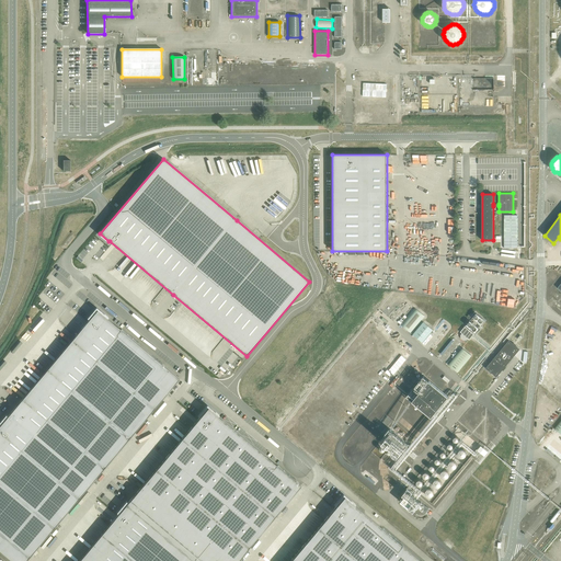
[(479,296),(479,301),(507,306),(507,302),(503,302),(503,299),(479,296)]
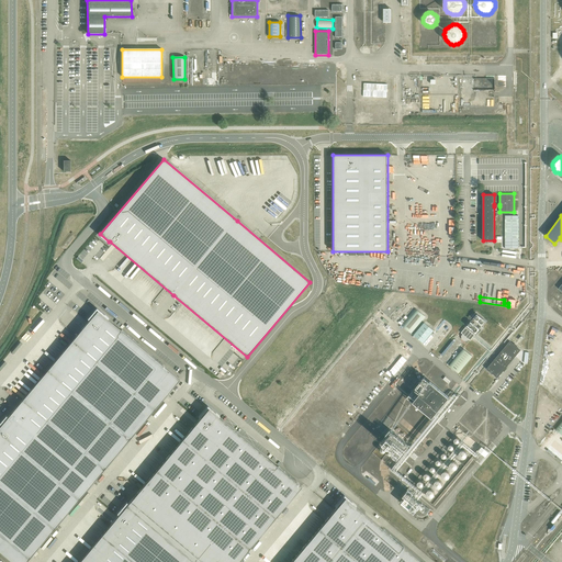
[(426,317),(416,308),(402,325),(412,334),(426,317)]
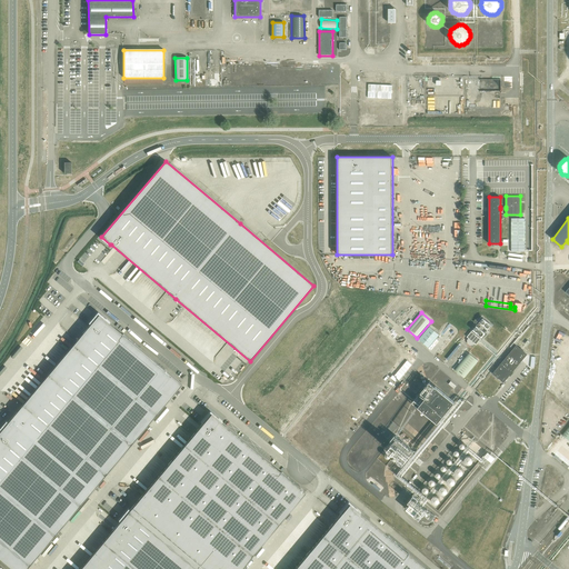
[(0,558),(12,568),(26,568),(101,480),(169,399),(181,385),(98,313),(90,322),(91,323),(89,327),(18,410),(7,423),(7,422),(0,430),(0,558)]
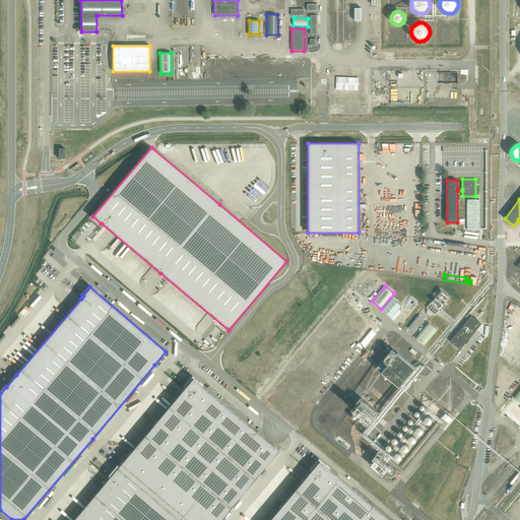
[(439,310),(449,298),(442,290),(431,303),(427,308),(435,315),(439,310)]
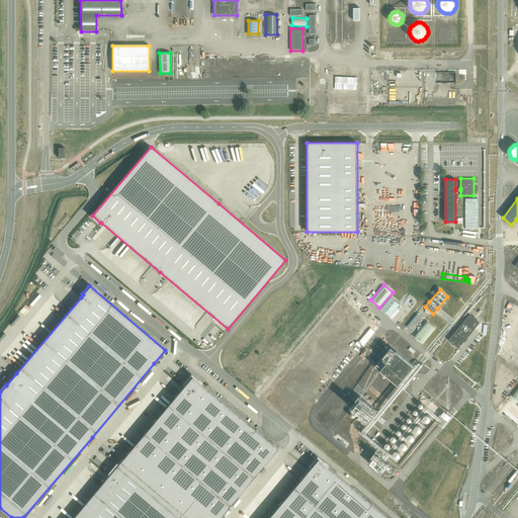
[(392,318),(401,307),(393,298),(382,311),(392,318)]
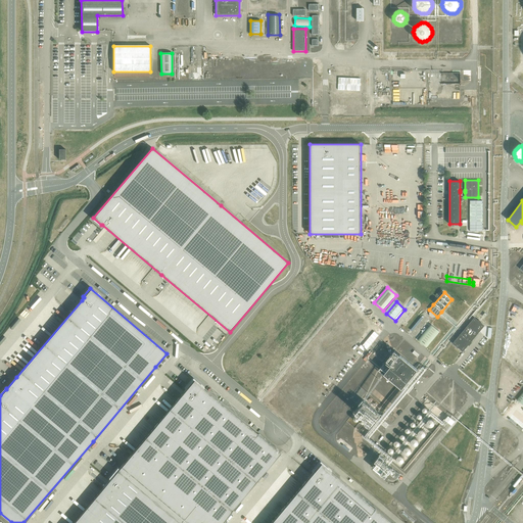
[(474,318),(453,343),(463,351),(484,326),(474,318)]
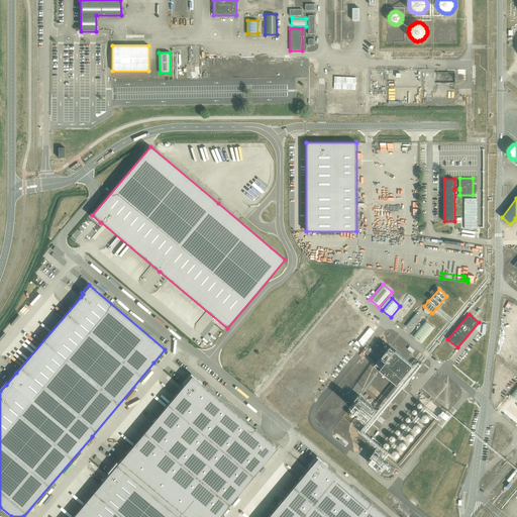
[(421,343),(434,328),(426,320),(413,336),(421,343)]
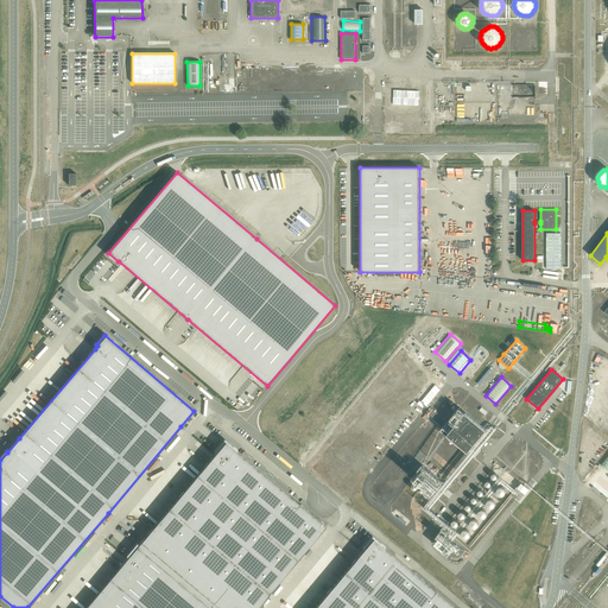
[(441,430),(468,453),(486,430),(460,407),(441,430)]
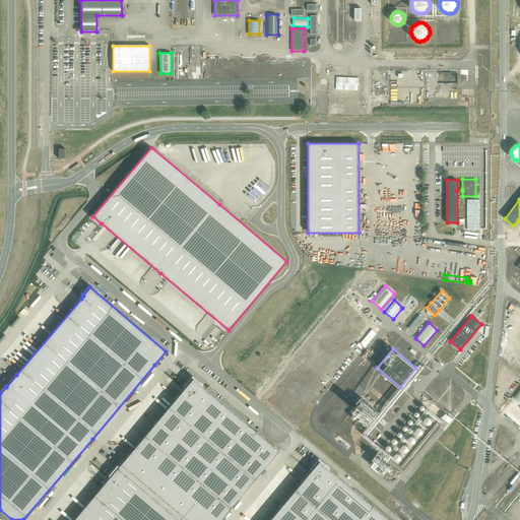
[(104,483),(73,519),(219,519),(278,450),(192,378),(186,386),(184,389),(120,465),(112,475),(111,474),(104,483)]
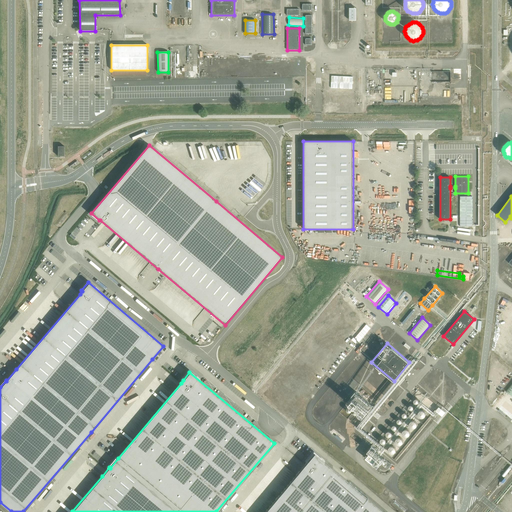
[(418,406),(418,404),(417,403),(416,402),(415,401),(414,401),(413,402),(411,403),(410,404),(410,405),(410,407),(411,408),(412,409),(414,410),(416,410),(416,409),(417,409),(418,407),(418,406)]
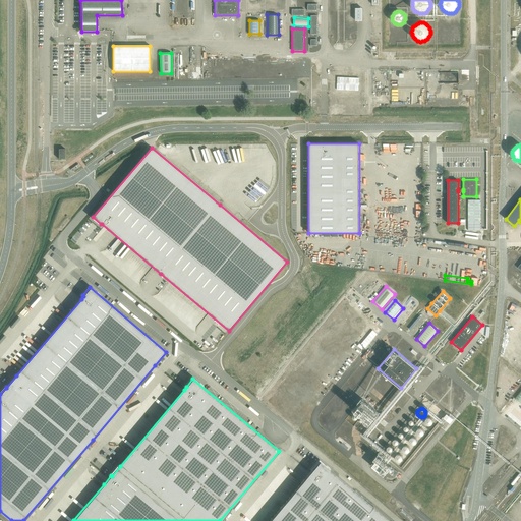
[(413,427),(413,426),(413,425),(412,424),(411,423),(409,422),(408,422),(407,423),(406,423),(405,425),(405,426),(405,428),(406,429),(408,430),(409,431),(411,430),(412,429),(413,428),(413,427)]
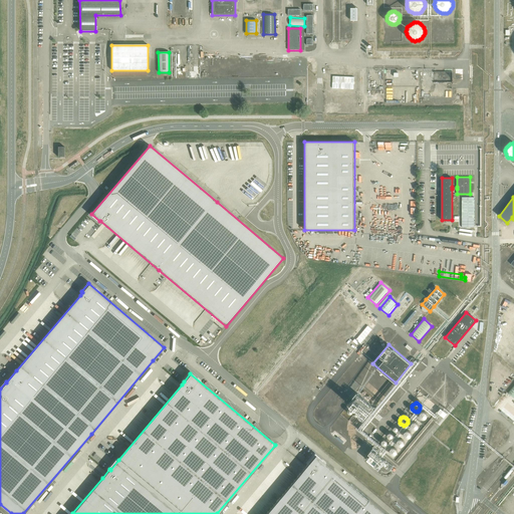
[(425,423),(425,421),(424,420),(423,419),(421,419),(420,419),(419,419),(418,420),(417,421),(417,423),(417,424),(418,426),(419,427),(420,427),(421,427),(423,427),(424,426),(425,425),(425,423)]
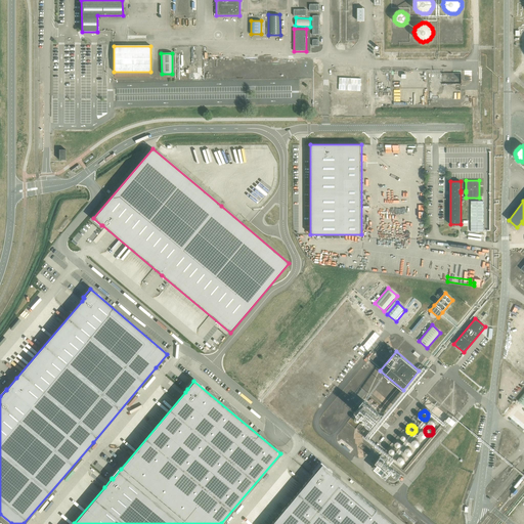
[(404,442),(404,441),(403,439),(402,438),(400,438),(399,438),(397,439),(397,440),(396,442),(396,443),(397,444),(397,445),(399,446),(400,446),(402,446),(403,446),(403,445),(404,444),(404,442)]
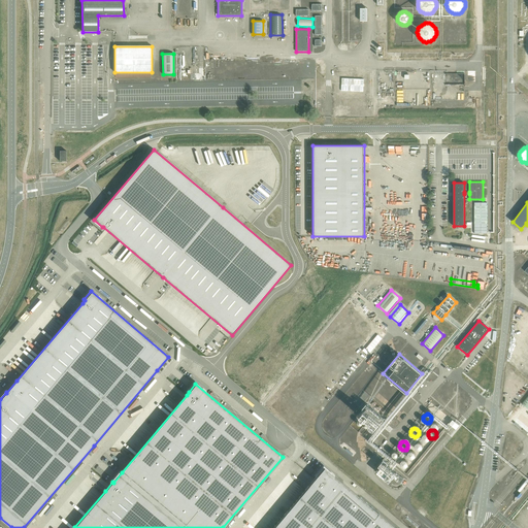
[(426,447),(426,444),(425,443),(424,442),(423,442),(422,442),(420,442),(419,443),(418,444),(418,447),(418,448),(419,450),(420,450),(421,451),(423,451),(424,450),(425,450),(426,448),(426,447)]
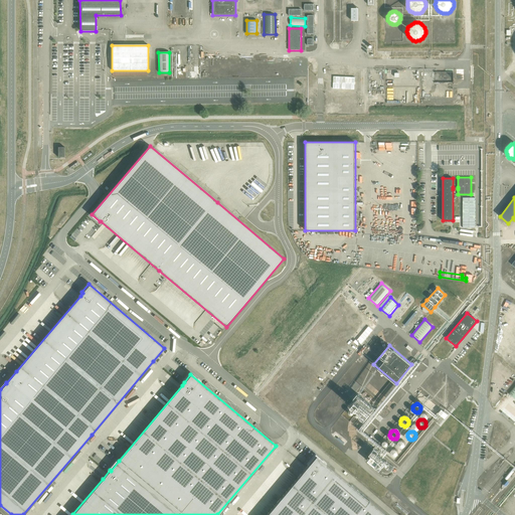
[(389,447),(388,446),(387,444),(386,443),(385,443),(383,443),(382,444),(381,446),(380,447),(381,448),(381,450),(382,451),(383,451),(385,451),(386,451),(387,450),(388,449),(389,447)]
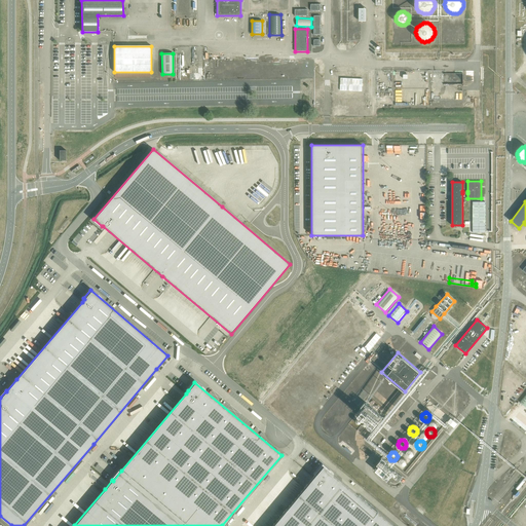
[(414,458),(414,456),(413,455),(411,454),(410,454),(408,454),(407,455),(406,456),(406,458),(406,459),(407,461),(408,461),(409,462),(410,462),(411,462),(413,461),(414,460),(414,458)]
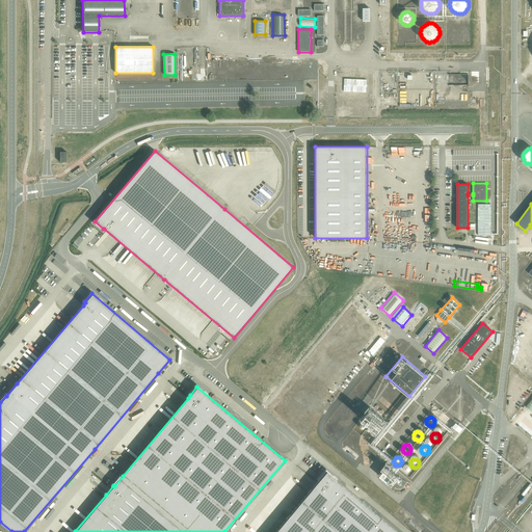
[(409,475),(408,473),(407,472),(407,471),(406,471),(404,470),(403,471),(402,471),(401,472),(400,473),(399,475),(400,476),(400,477),(401,478),(402,479),(404,480),(405,480),(406,479),(407,479),(408,477),(409,475)]
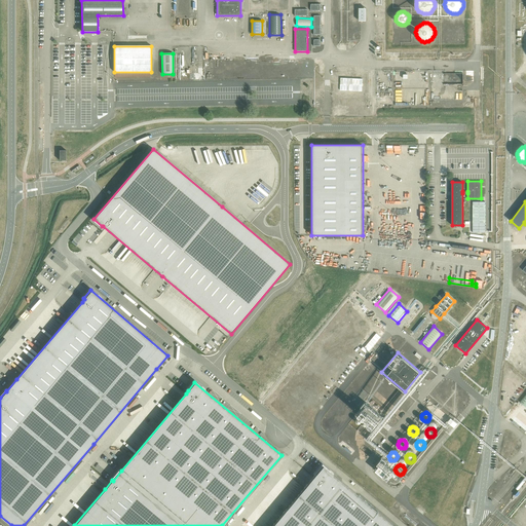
[(393,525),(322,465),(314,474),(315,475),(313,477),(271,525),(393,525)]
